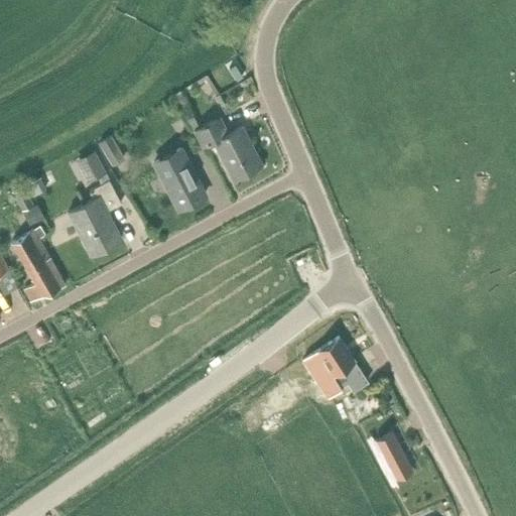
[(235,65),(229,68),(237,80),(242,76),(235,65)]
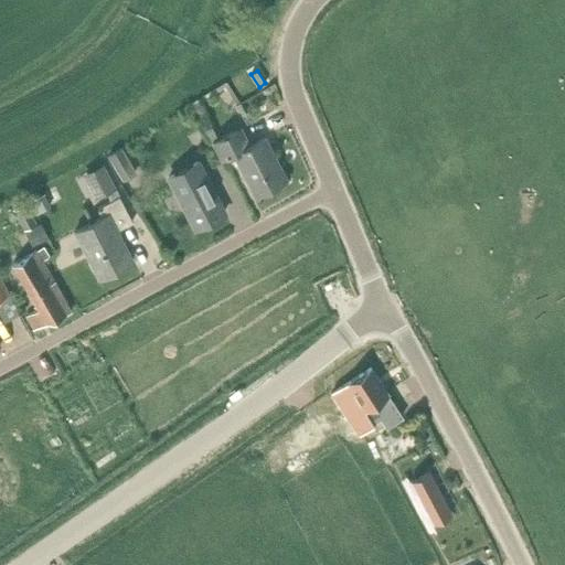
[(212,126),(205,130),(222,161),(234,155),(256,196),(287,180),(264,138),(252,145),(241,125),(219,137),(212,126)]
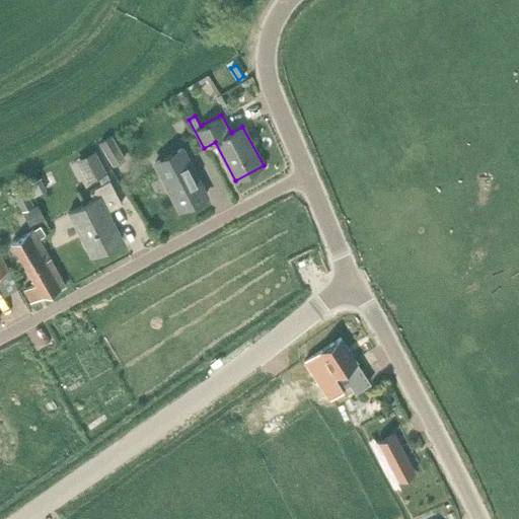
[(126,159),(112,135),(99,142),(114,166),(126,159)]
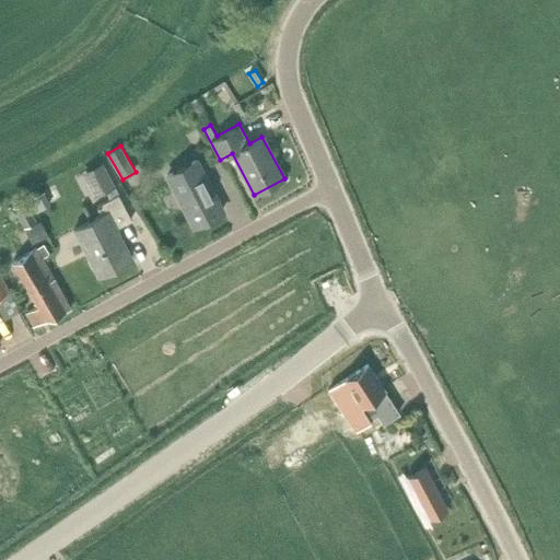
[(196,160),(167,175),(194,225),(222,210),(196,160)]
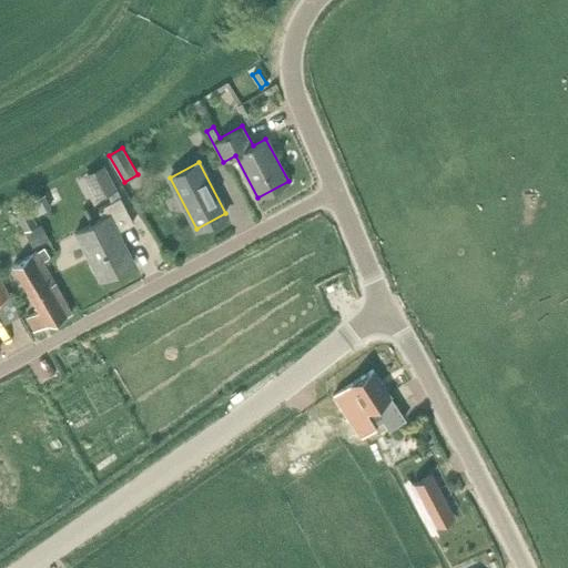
[(102,164),(87,173),(100,196),(115,188),(102,164)]
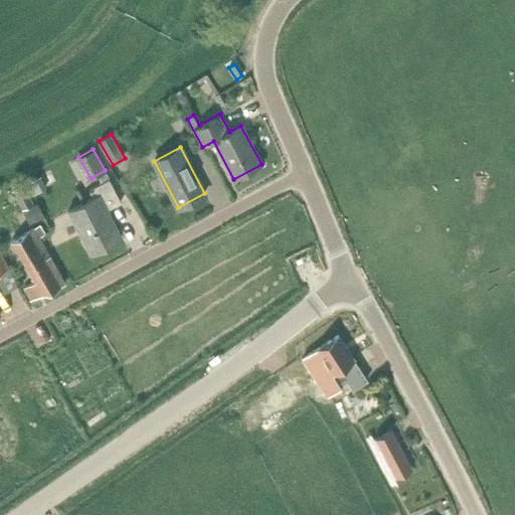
[(40,175),(27,183),(34,195),(47,187),(40,175)]
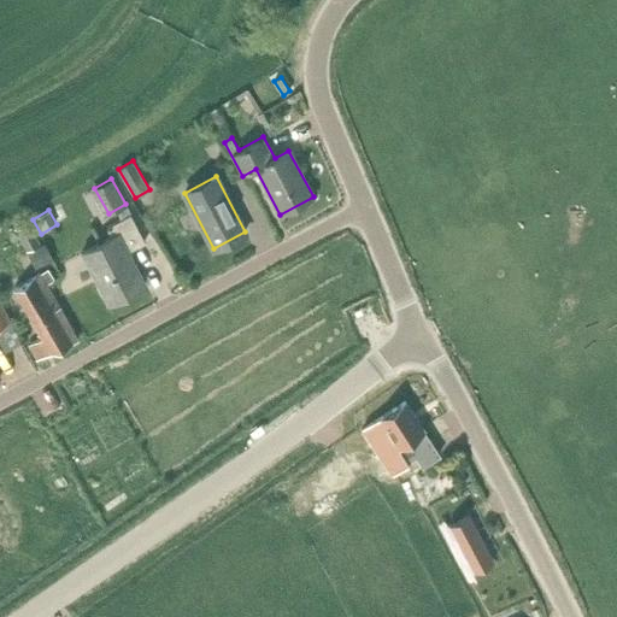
[(111,238),(83,253),(111,305),(146,286),(128,253),(146,242),(131,216),(106,229),(111,238)]
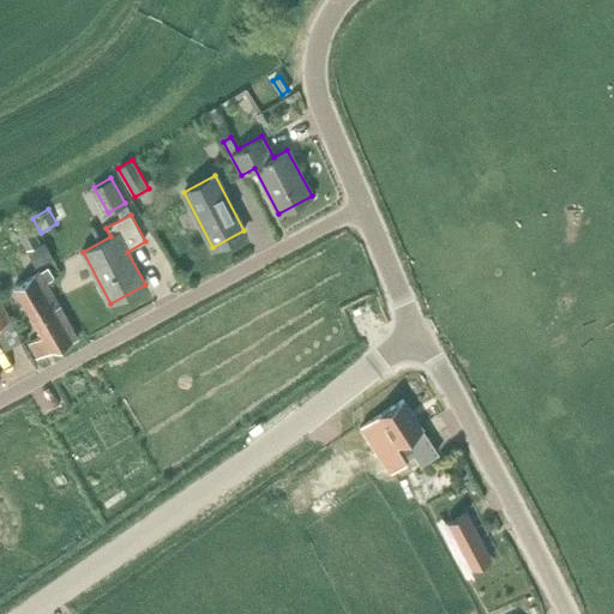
[(14,227),(26,250),(40,241),(28,220),(14,227)]
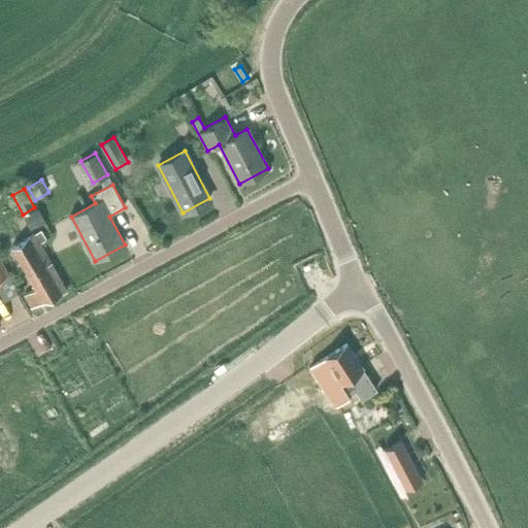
[(29,229),(44,222),(38,208),(23,216),(29,229)]
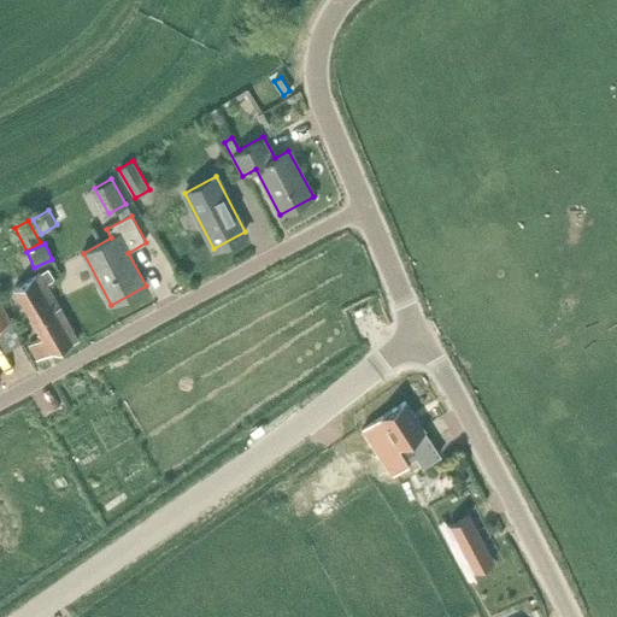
[(39,275),(11,289),(39,339),(30,344),(40,360),(75,340),(39,275)]
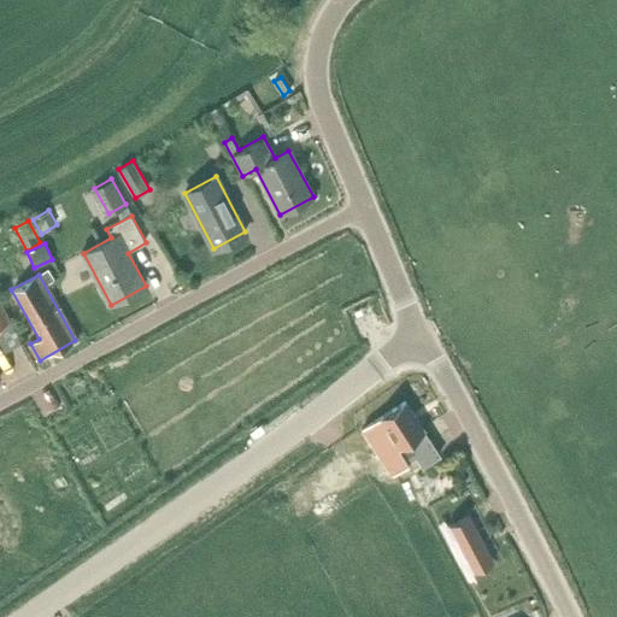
[(405,401),(380,419),(399,447),(400,447),(405,454),(381,470),(392,486),(400,480),(409,492),(424,481),(428,486),(446,472),(424,441),(430,438),(424,429),(425,429),(405,401)]
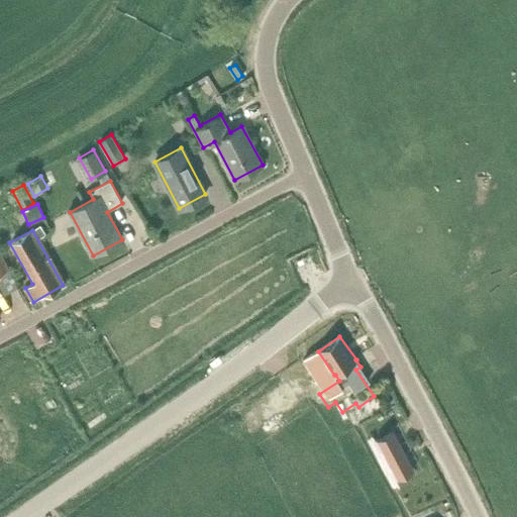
[(393,433),(377,441),(396,479),(411,471),(393,433)]
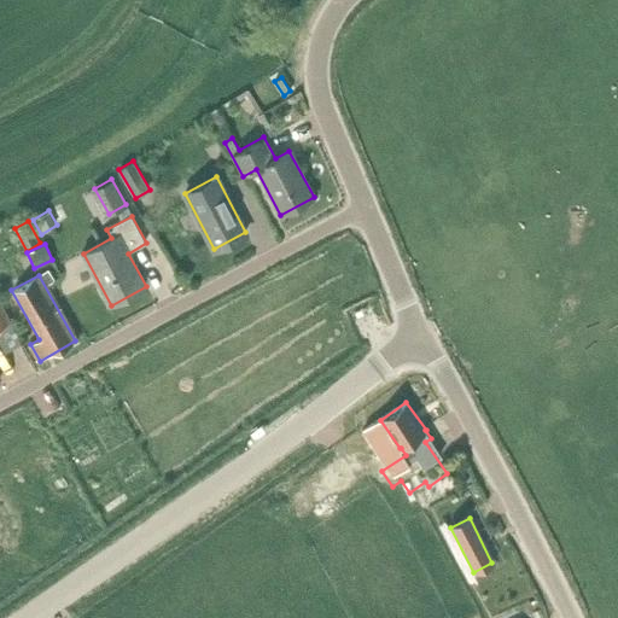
All buildings are outlined.
